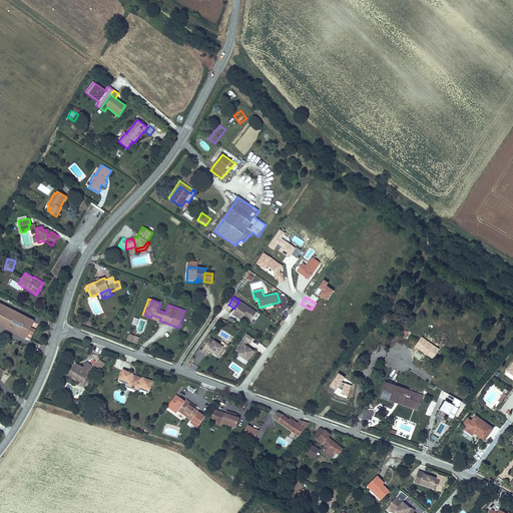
[(258,313),(239,301),(234,308),(236,309),(231,315),(240,321),(243,317),(245,315),(247,316),(245,318),(250,322),(258,313)]
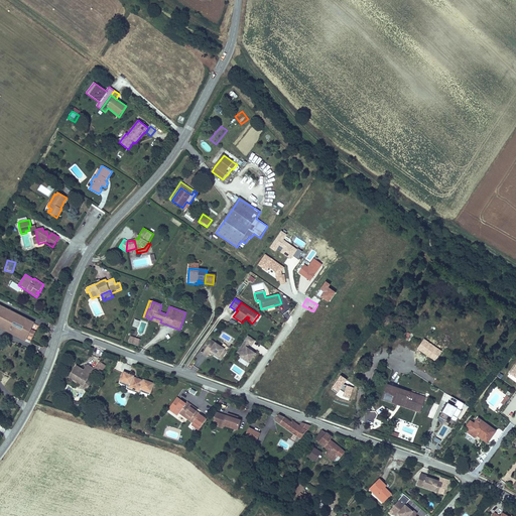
[(27,337),(31,329),(34,323),(0,305),(0,329),(25,342),(25,341),(27,337)]
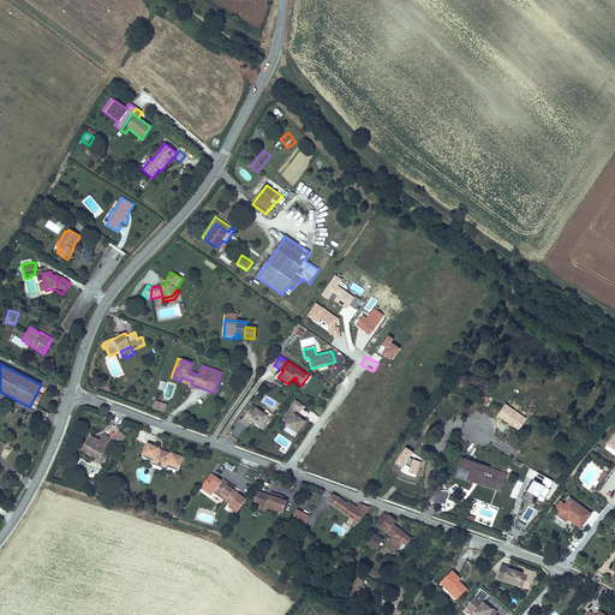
[(43,394),(37,392),(33,401),(39,405),(43,394)]
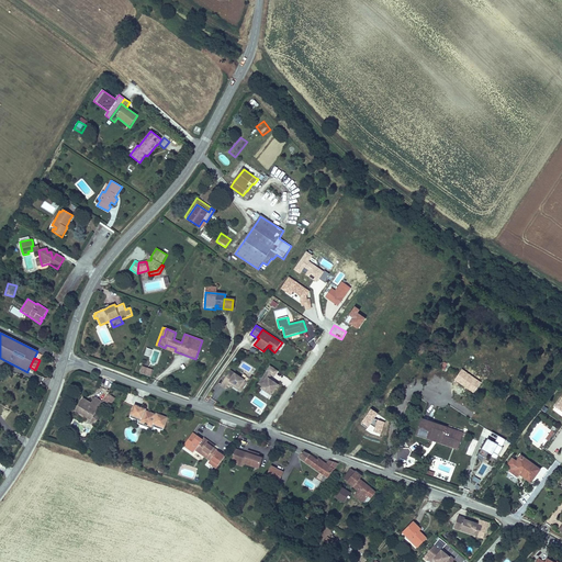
[(274,378),(278,372),(270,366),(266,372),(271,377),(274,378)]
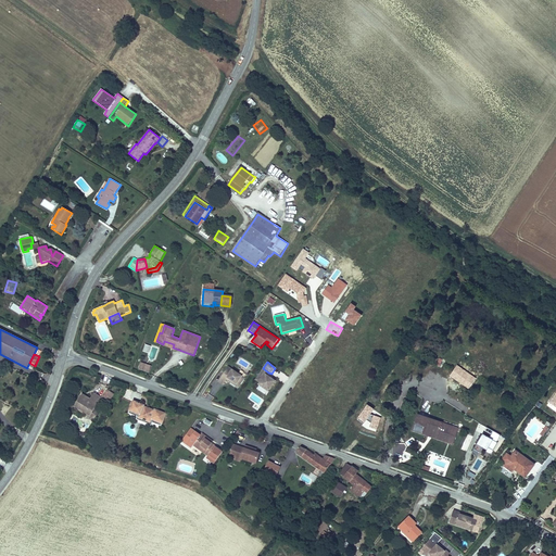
[(245,378),(228,367),(217,382),(223,386),(226,380),(230,383),(238,388),(238,389),(245,378)]
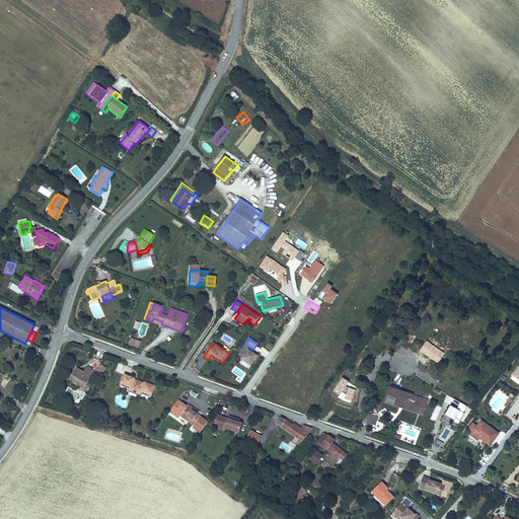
[(257,356),(249,351),(243,347),(238,355),(242,358),(240,360),(250,366),(257,356)]
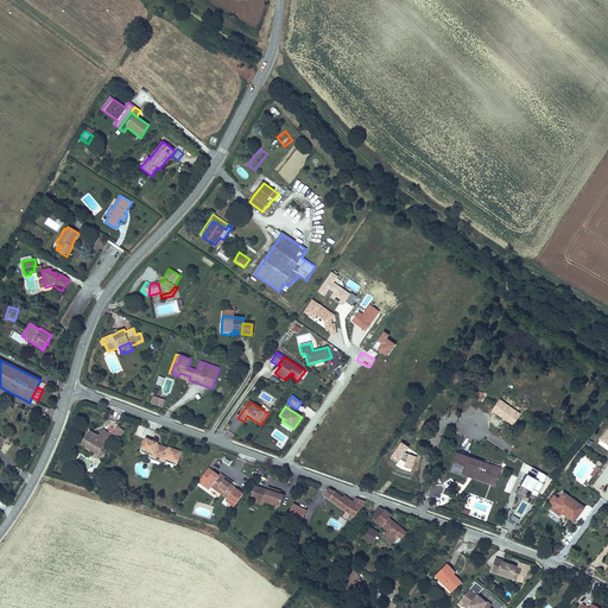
[(125,431),(118,426),(112,435),(120,439),(125,431)]
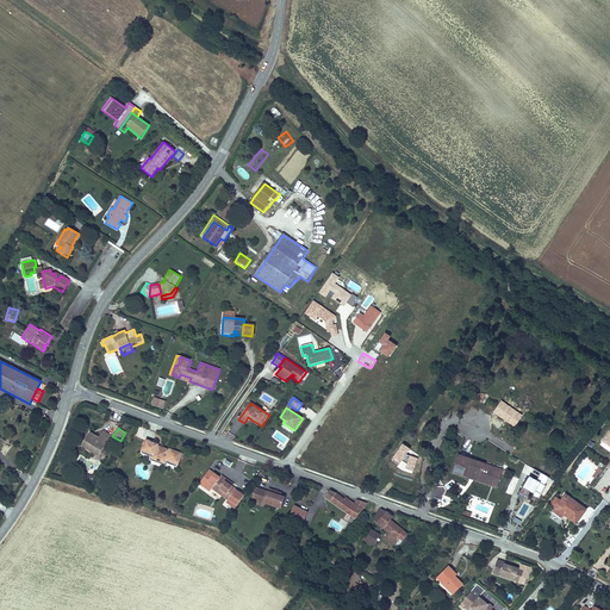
[(81,446),(94,454),(98,448),(103,450),(104,448),(111,436),(104,430),(99,437),(94,434),(92,437),(88,435),(81,446)]
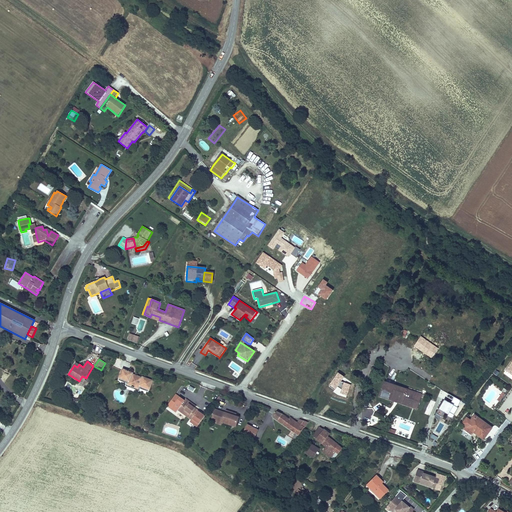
[(122,368),(118,378),(119,378),(128,382),(127,385),(131,387),(131,388),(134,389),(134,388),(139,389),(140,386),(149,390),(150,390),(154,380),(142,376),(142,377),(141,378),(132,375),(133,374),(133,373),(122,368)]
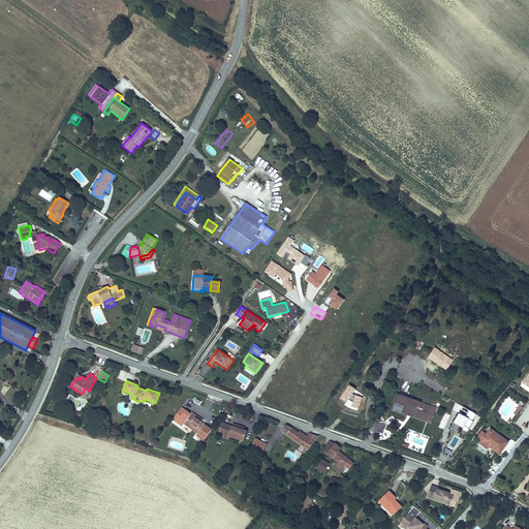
[(85,389),(82,394),(90,399),(94,392),(90,389),(89,391),(85,389)]
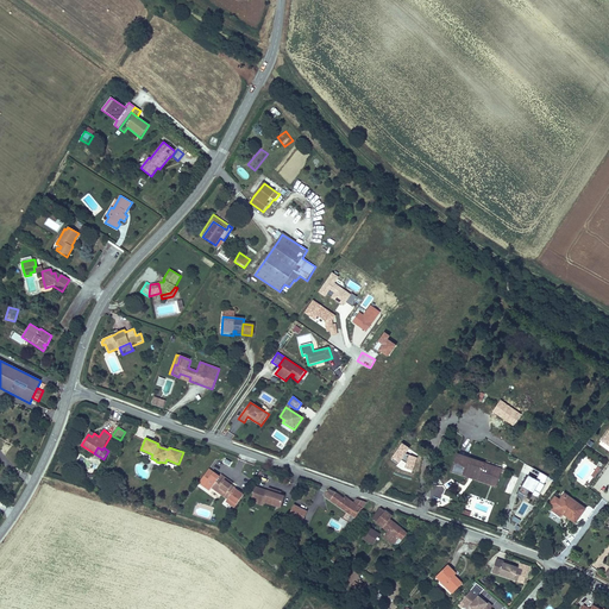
[(152,454),(142,450),(140,452),(150,457),(149,459),(156,462),(156,460),(151,458),(152,454)]
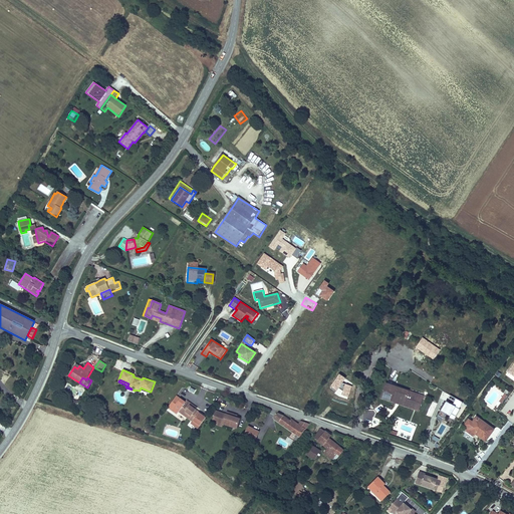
[(405,407),(415,410),(419,398),(409,394),(410,391),(386,382),(380,398),(393,403),(395,400),(406,404),(405,407)]
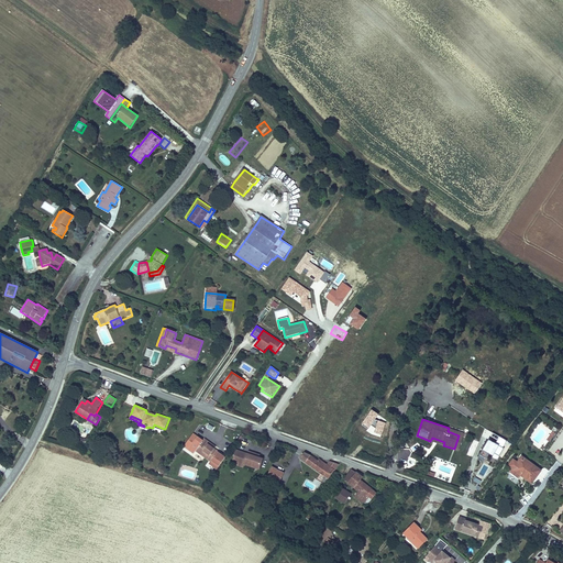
[(459,435),(454,449),(459,450),(465,433),(449,428),(448,431),(459,435)]
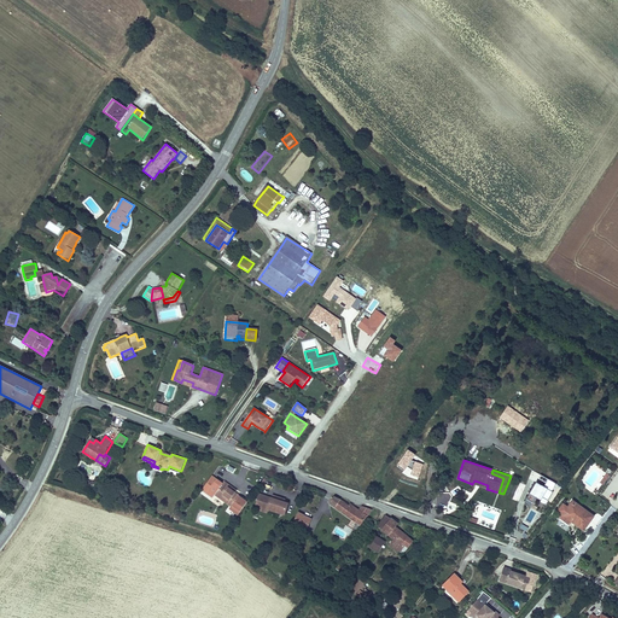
[(610,476),(606,473),(599,483),(602,485),(610,476)]
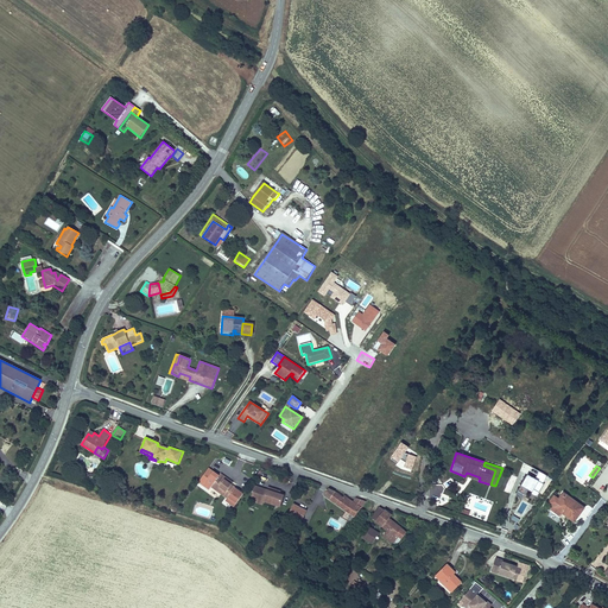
[(232,483),(220,475),(209,468),(198,482),(209,489),(211,487),(227,499),(235,487),(232,483)]
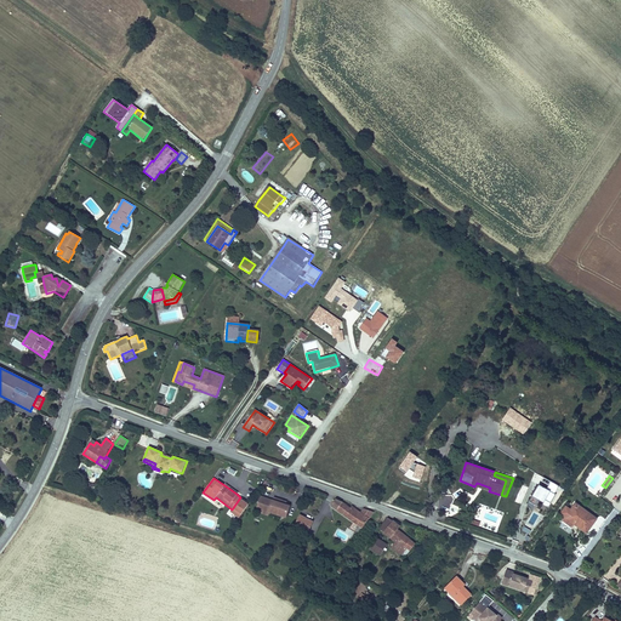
[(551,480),(547,488),(539,484),(527,505),(533,510),(539,500),(543,503),(548,507),(557,494),(554,493),(559,485),(551,480)]
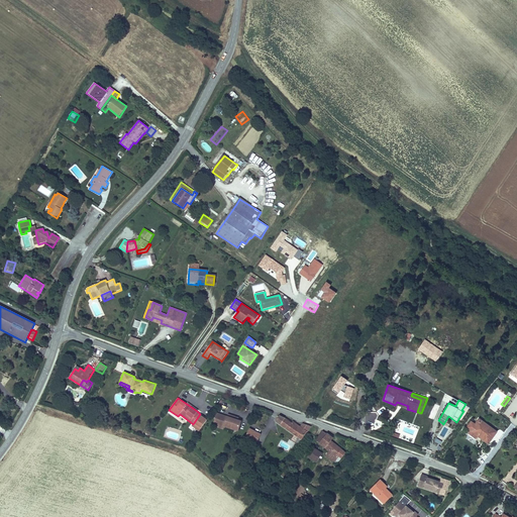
[(188,402),(187,404),(197,411),(198,410),(188,402)]
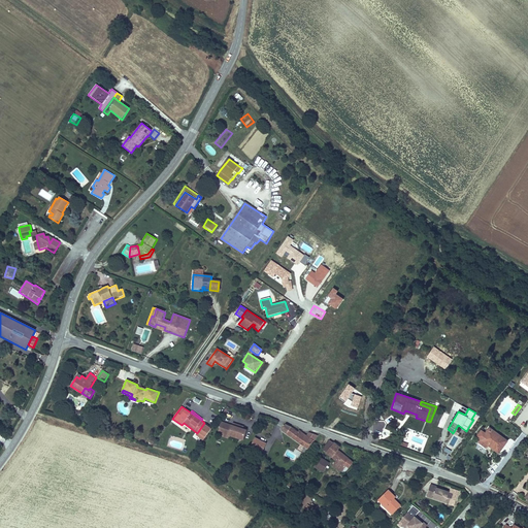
[(218,432),(223,434),(222,436),(229,438),(230,436),(243,440),(248,428),(243,427),(244,426),(233,423),(232,425),(222,421),(218,432)]
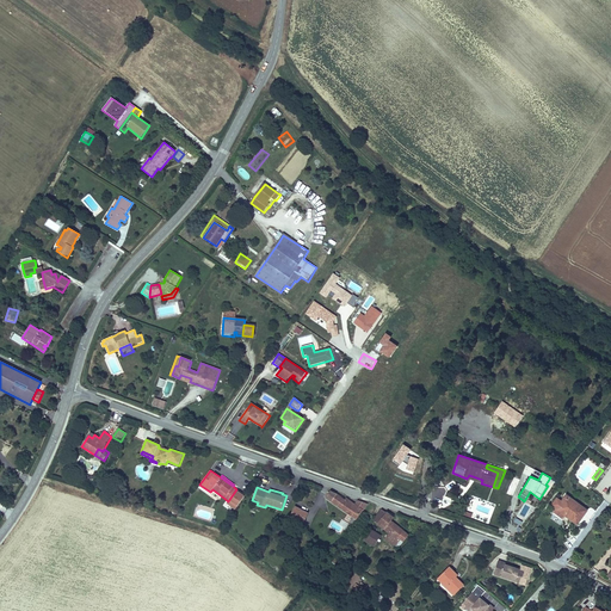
[(236,489),(228,501),(227,504),(235,510),(245,495),(236,489)]
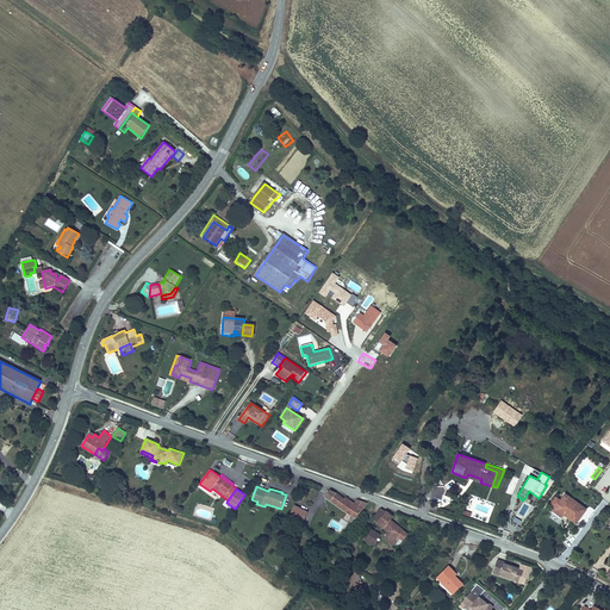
[(367,503),(356,499),(354,503),(346,497),(344,498),(336,492),(330,490),(328,493),(325,497),(338,508),(353,517),(349,521),(353,523),(362,509),(363,510),(367,503)]
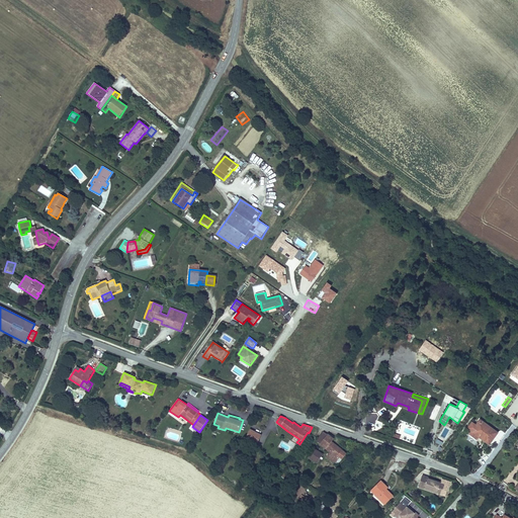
[(466,428),(470,431),(476,425),(477,424),(472,421),(466,428)]
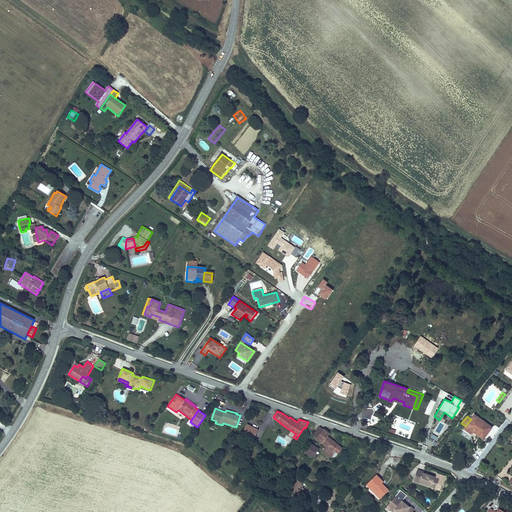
[(470,420),(465,426),(466,426),(473,432),(475,430),(477,432),(475,433),(483,440),(493,427),(477,416),(473,422),(470,420)]
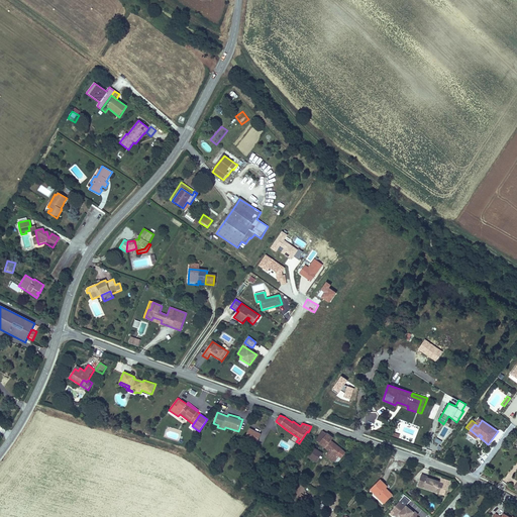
[(249,428),(245,437),(256,443),(261,434),(249,428)]
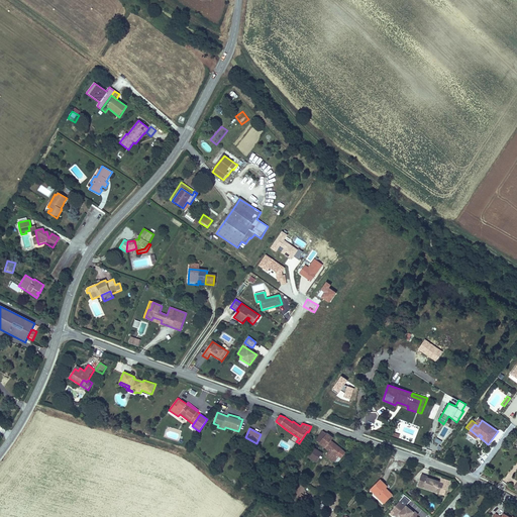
[(315,440),(319,443),(329,451),(326,455),(334,462),(339,456),(341,458),(346,452),(341,448),(331,440),(333,437),(327,433),(323,430),(317,438),(315,440)]
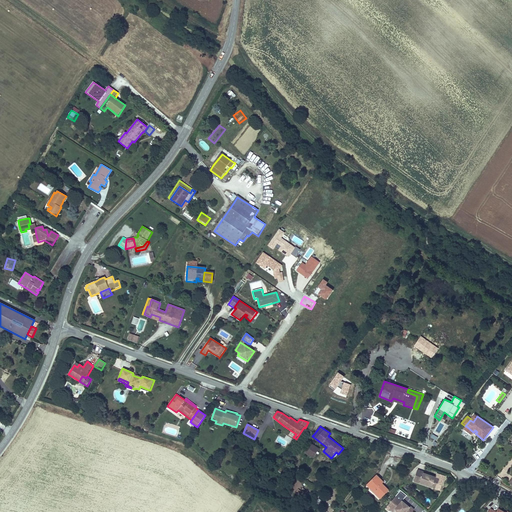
[(473,432),(466,426),(464,429),(471,435),(473,432)]
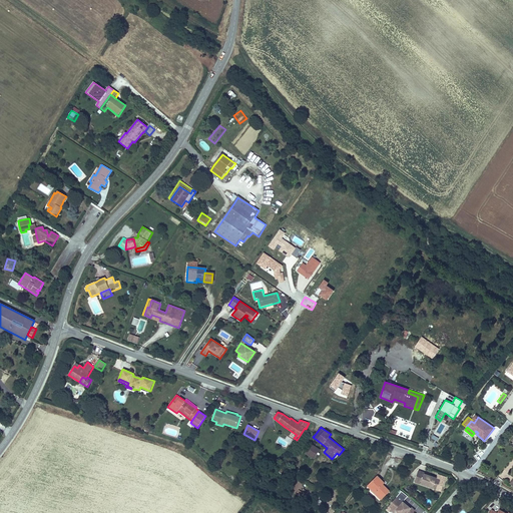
[(312,444),(306,454),(314,459),(320,450),(312,444)]
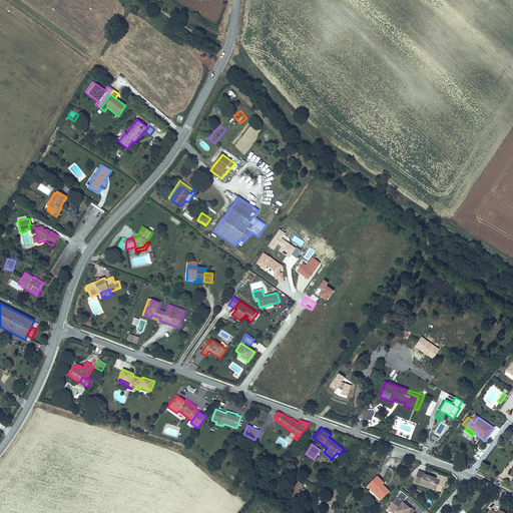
[(437,477),(425,473),(425,472),(419,470),(414,483),(434,489),(436,485),(438,486),(440,479),(437,478),(437,477)]
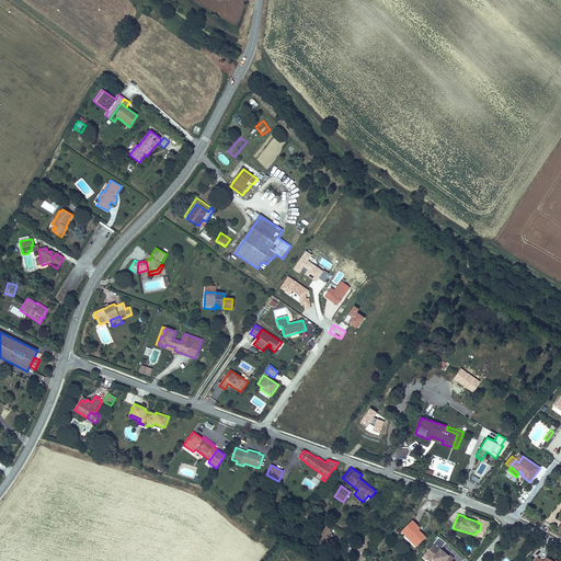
[(411,536),(409,538),(416,547),(426,537),(420,529),(421,527),(413,519),(404,529),(411,536)]
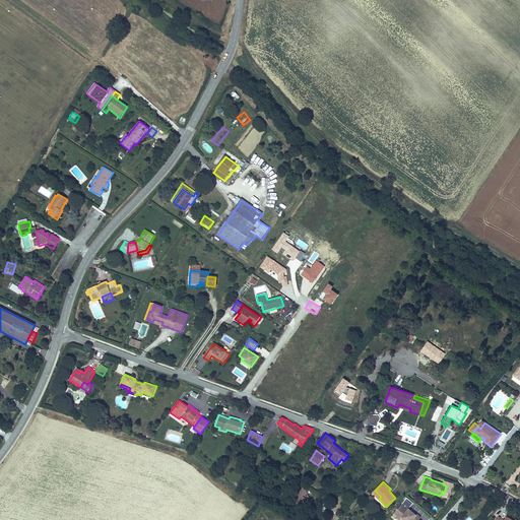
[(372,493),(379,499),(381,497),(375,491),(372,493)]
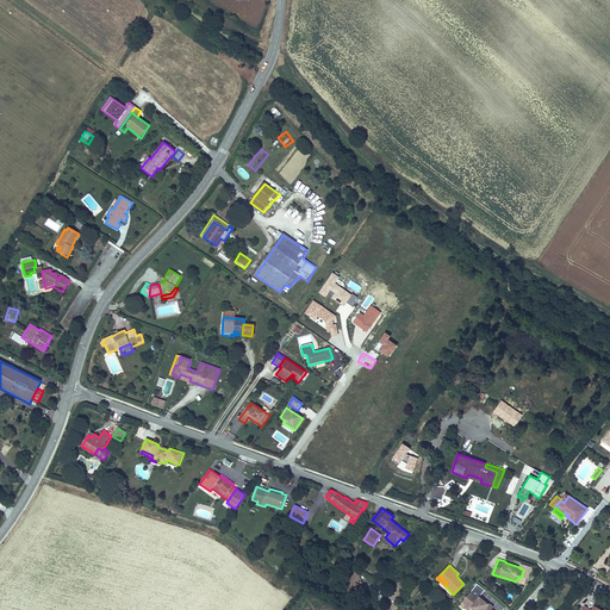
[(368,587),(361,582),(358,584),(355,583),(352,587),(361,596),(368,587)]
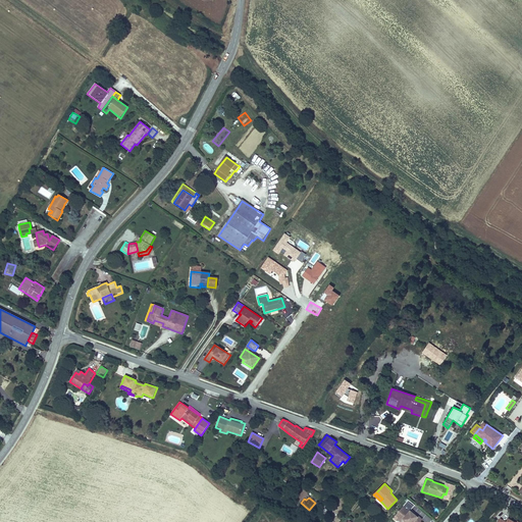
[(407,502),(404,506),(409,511),(410,510),(410,511),(411,510),(415,505),(409,500),(407,502)]
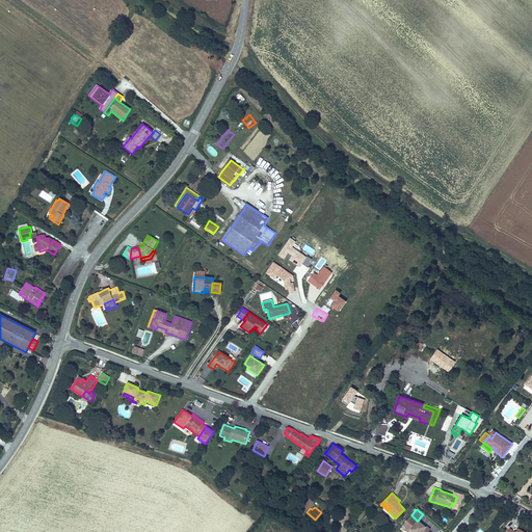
[(429,531),(430,529),(427,526),(426,527),(422,524),(423,523),(419,520),(418,521),(418,520),(417,521),(411,515),(400,528),(403,531),(405,529),(408,531),(409,531),(411,531),(429,531)]
